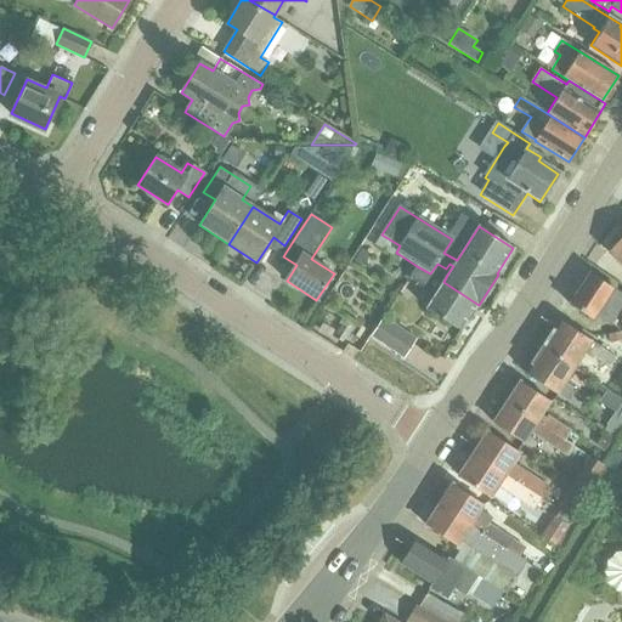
[(621,238),(610,253),(621,264),(621,238)]
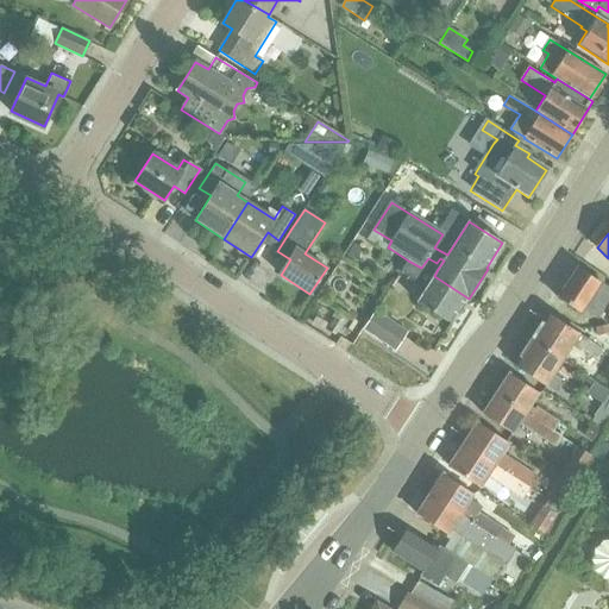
[(421,268),(408,261),(400,274),(426,289),(418,302),(451,324),(468,299),(469,300),(469,299),(434,276),(421,268)]
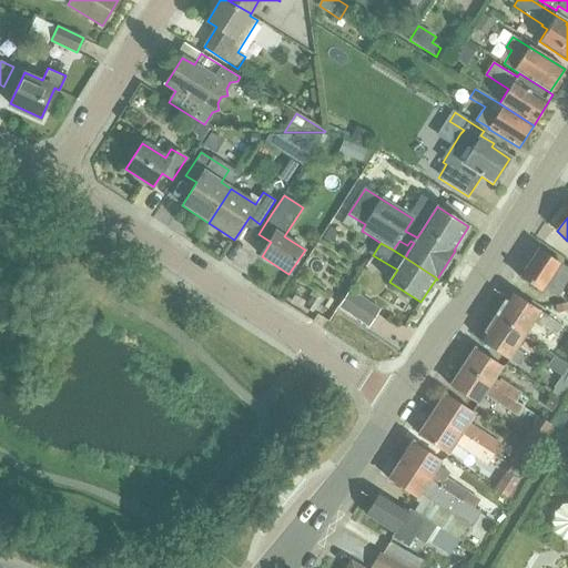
[(544,287),(557,295),(567,279),(556,271),(559,265),(539,252),(520,280),(540,293),(544,287)]
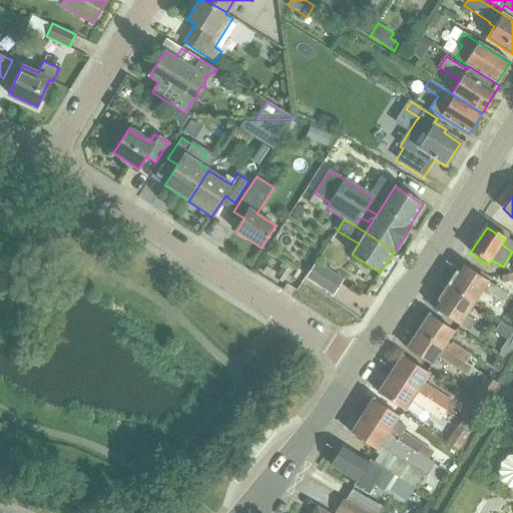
[(306,278),(333,295),(343,280),(316,263),(306,278)]
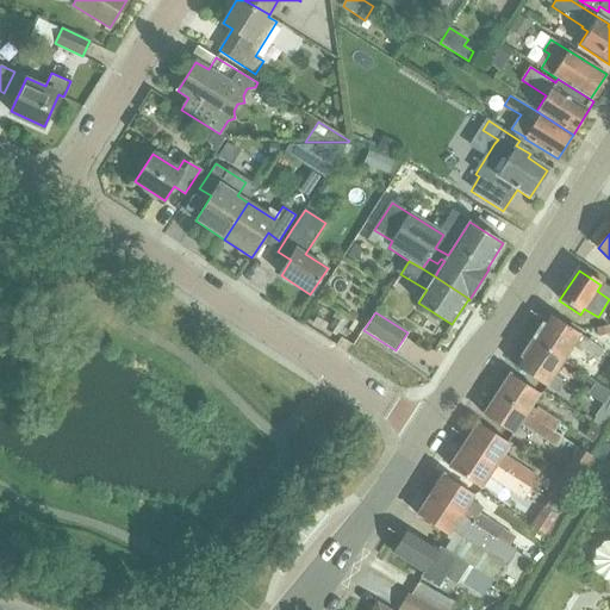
[(548,316),(531,342),(562,362),(572,349),(579,354),(582,350),(598,361),(604,353),(548,316)]
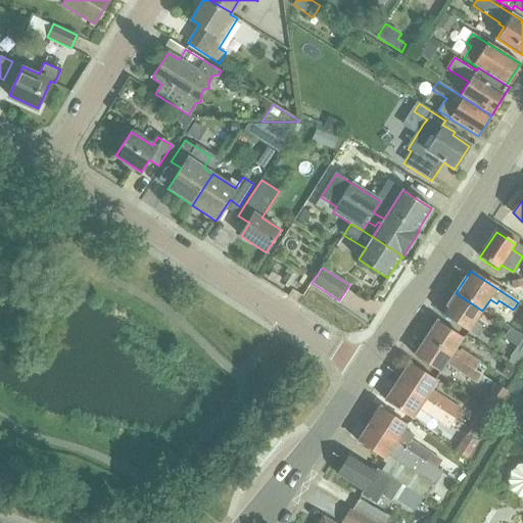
[(482,311),(456,293),(441,316),(475,337),(481,328),(474,324),(482,311)]
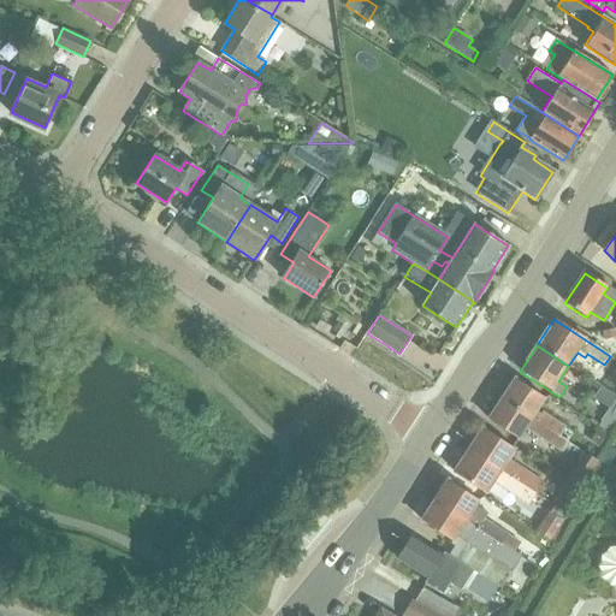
[(515,380),(502,400),(557,438),(569,445),(575,436),(543,415),(542,418),(537,414),(545,401),(515,380)]
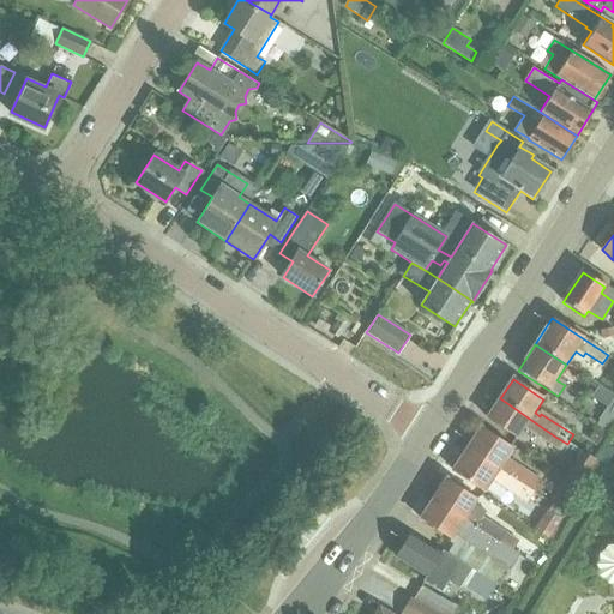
[(500,398),(487,419),(517,439),(527,426),(530,429),(529,432),(561,453),(567,444),(558,438),(500,398)]
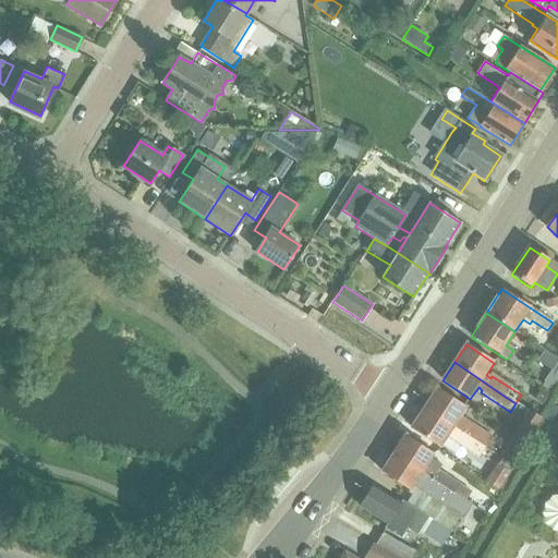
[(437,389),(424,409),(486,449),(492,440),(460,419),(466,409),(437,389)]
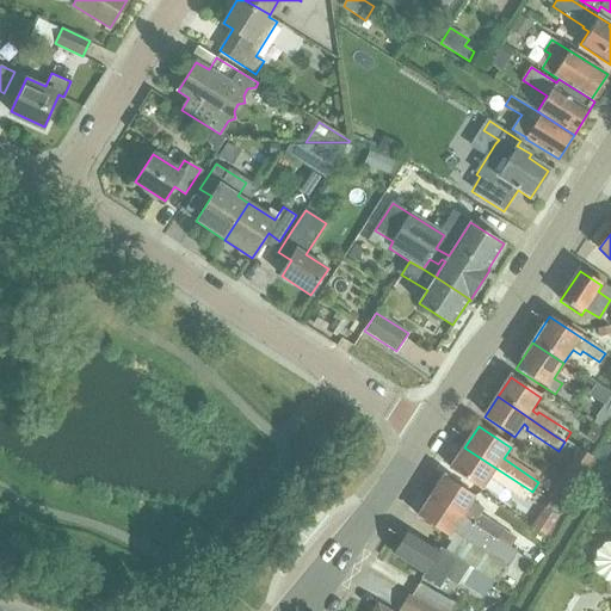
[(532,492),(464,448),(450,469),(483,491),(491,479),(525,503),(532,492)]
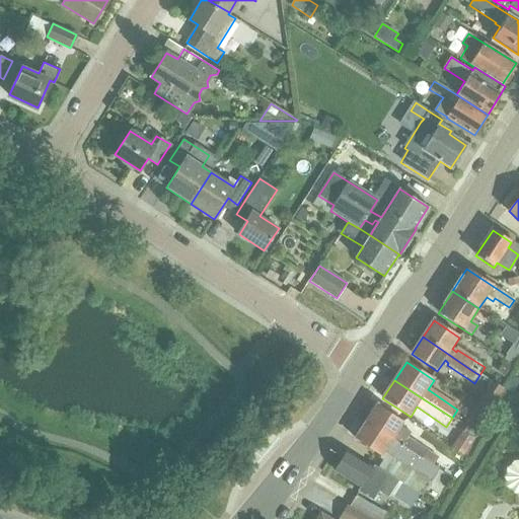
[(483,398),(479,404),(491,413),(506,388),(493,380),(482,397),(483,398)]
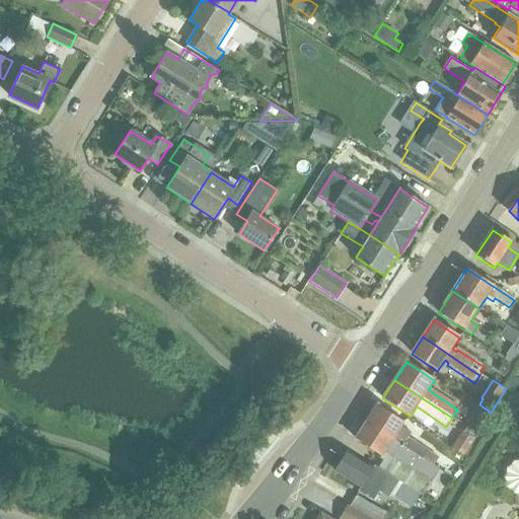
[(479,404),(465,427),(478,435),(478,433),(477,433),(491,413),(479,404)]
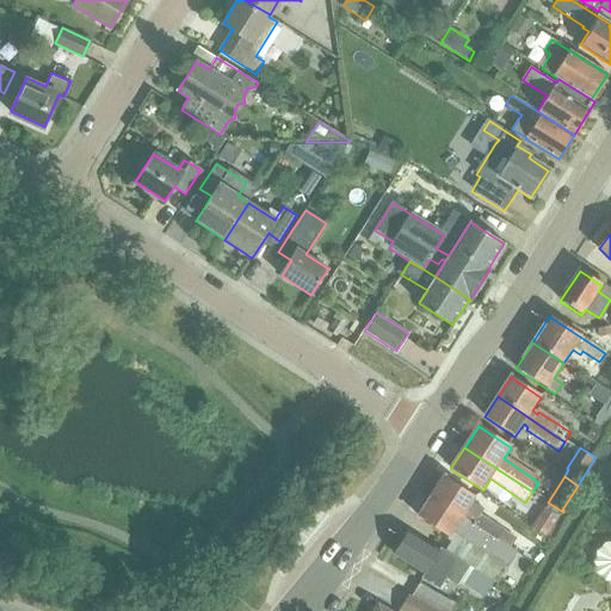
[(445,477),(431,498),(497,541),(501,532),(479,517),(483,511),(471,503),(475,498),(445,477)]
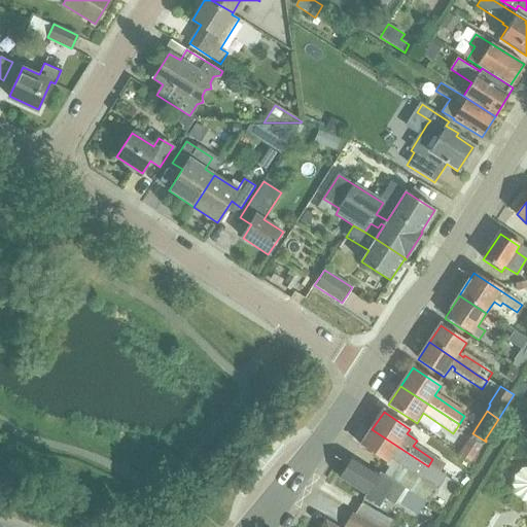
[(403,489),(412,495),(429,467),(428,466),(372,429),(360,447),(386,463),(389,459),(393,462),(397,457),(408,464),(394,484),(403,489)]
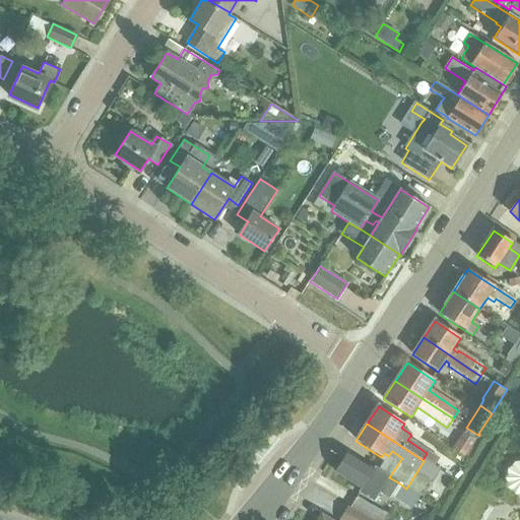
[(479,436),(466,428),(453,448),(466,456),(479,436)]
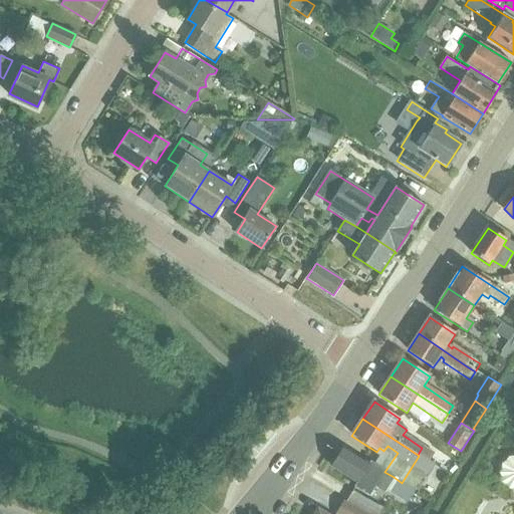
[(513,446),(505,448),(513,480),(513,479),(513,446)]
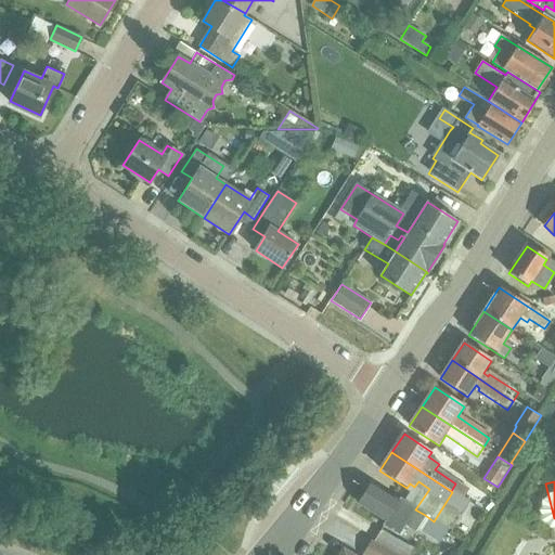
[(371,485),(358,502),(386,521),(383,526),(398,536),(403,527),(413,532),(425,515),(415,510),(400,499),(398,503),(371,485)]
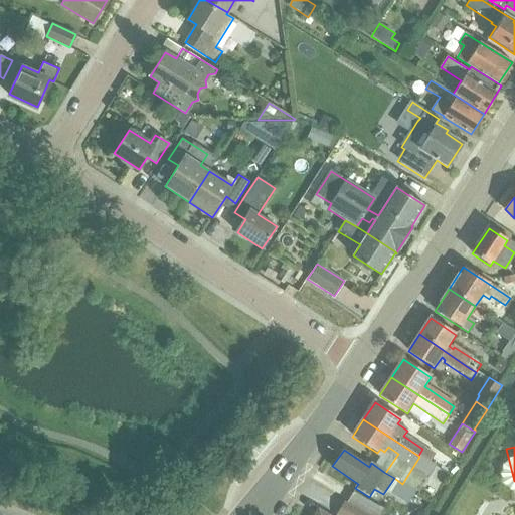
[(436,468),(419,457),(402,484),(417,494),(436,468)]
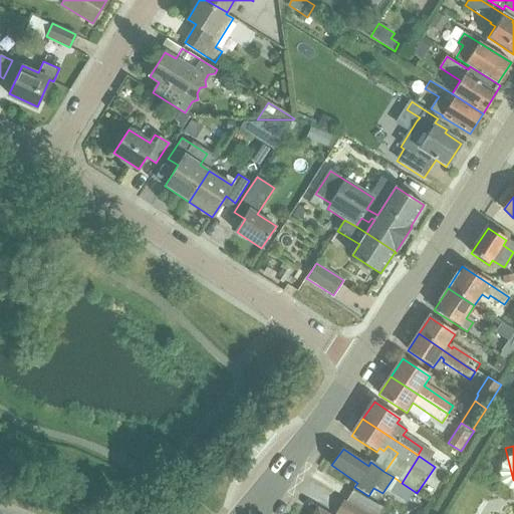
[(352,492),(346,503),(364,513),(378,513),(381,509),(352,492)]
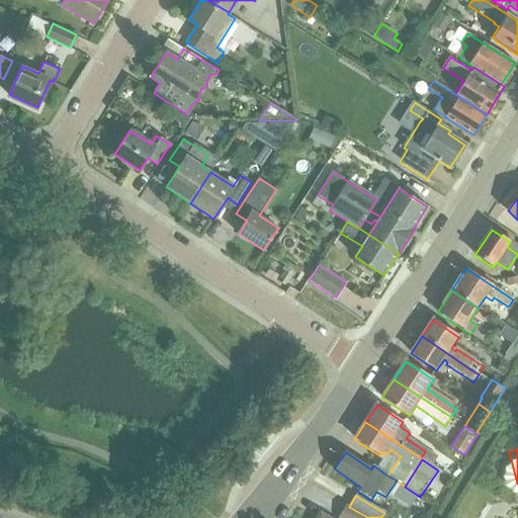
[(367,517),(349,507),(347,506),(340,517),(367,517)]
